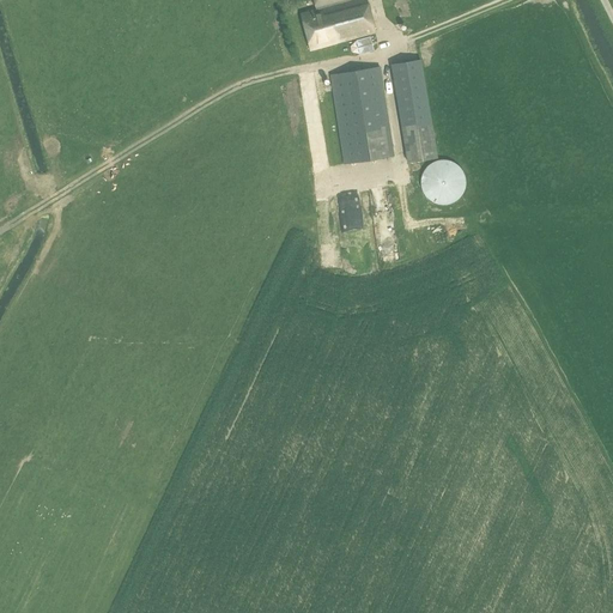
[(375,32),(366,0),(314,0),(316,8),(301,13),(310,49),(375,32)]
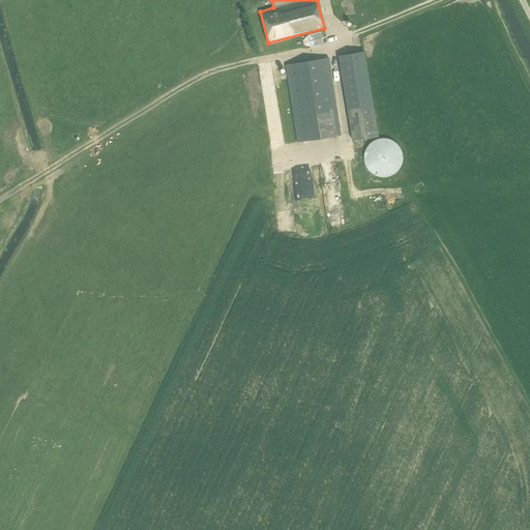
[(364,51),(337,55),(347,111),(373,106),(364,51)]
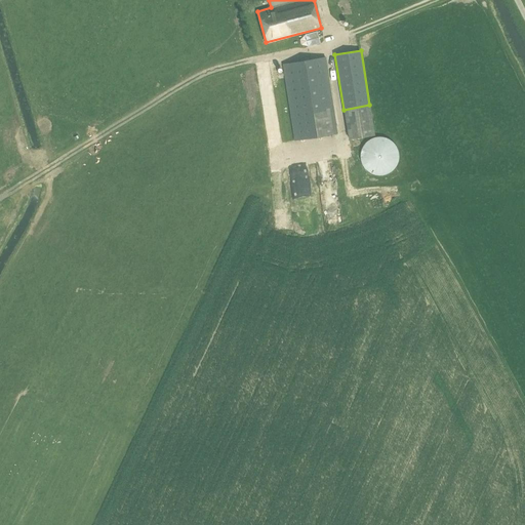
[(282,64),(293,140),(337,133),(326,56),(282,64)]
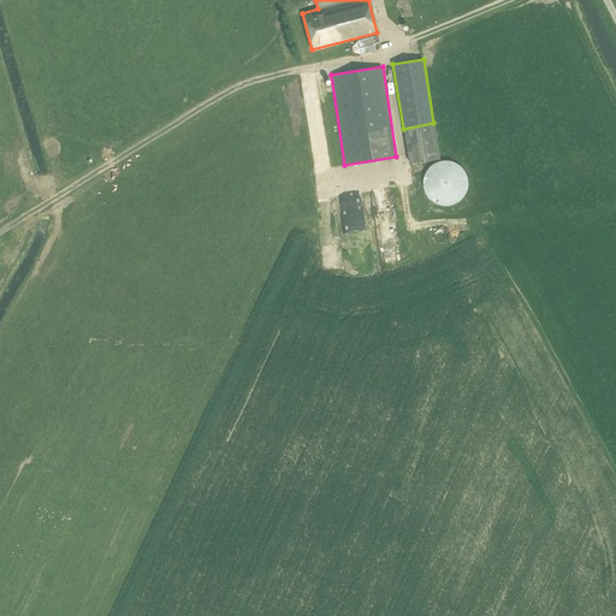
[(456,195),(436,191),(434,197),(455,201),(456,195)]
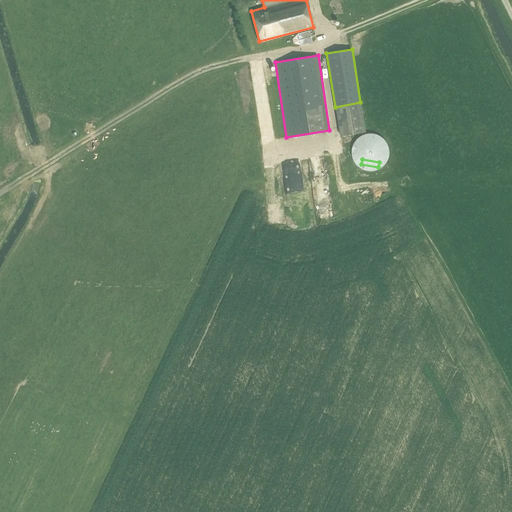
[(364,204),(382,205),(383,188),(364,187),(364,204)]
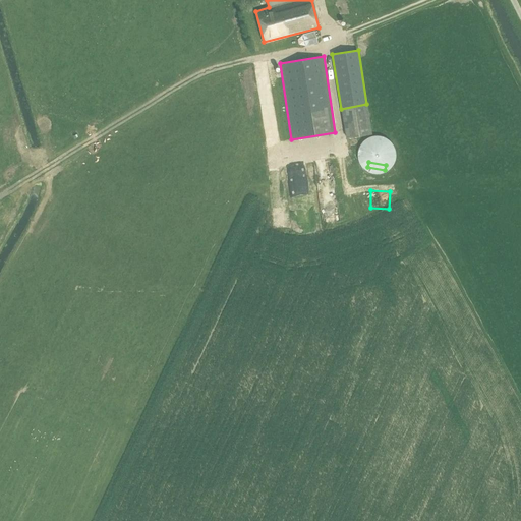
[(339,193),(323,198),(328,216),(344,212),(339,193)]
